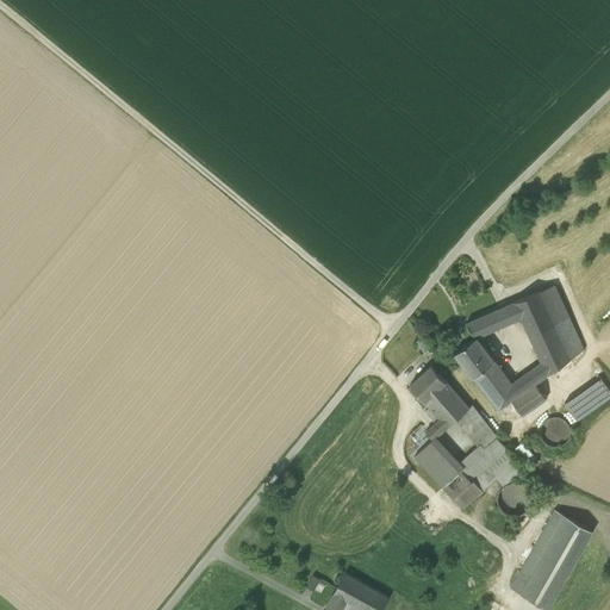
[(541,292),(571,360),(582,352),(553,286),(541,292)]
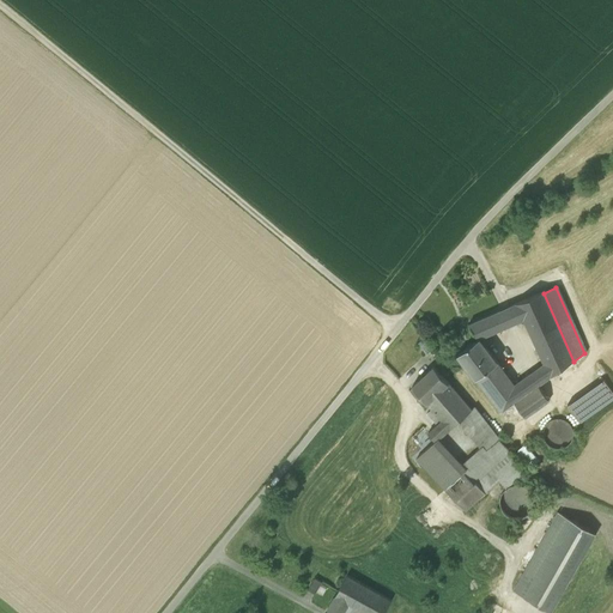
[(544,365),(538,369),(546,381),(574,362),(544,293),(508,309),(515,323),(523,320),(544,365)]
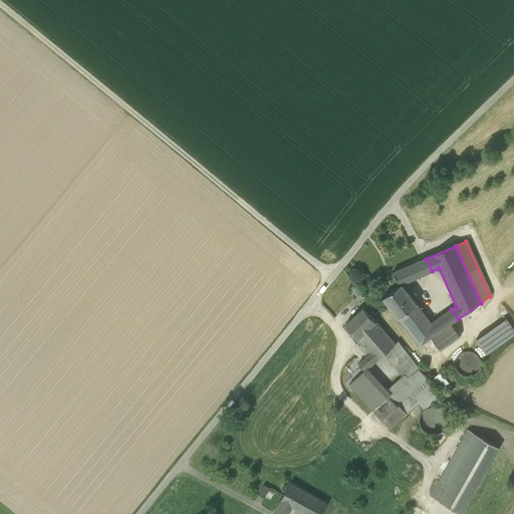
[(426,259),(418,262),(424,275),(432,271),(426,259)]
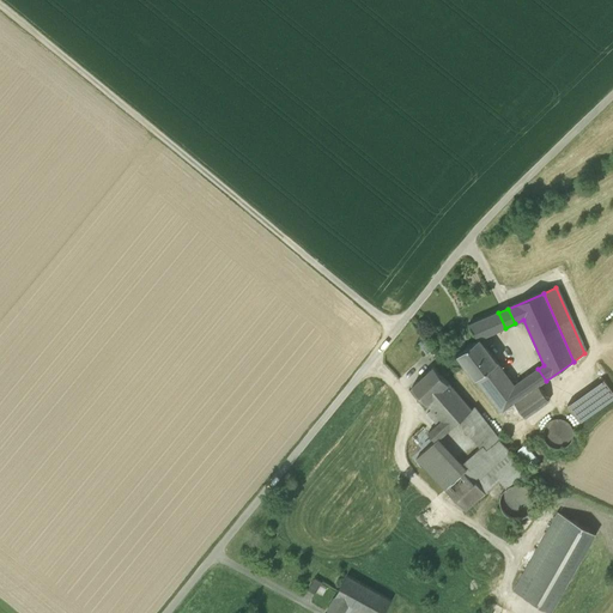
[(486,337),(505,328),(498,313),(468,326),(479,340),(479,339),(486,337)]
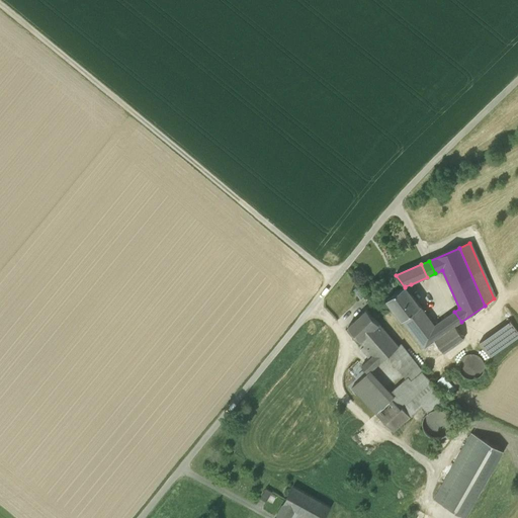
[(405,286),(411,294),(415,290),(411,284),(405,286)]
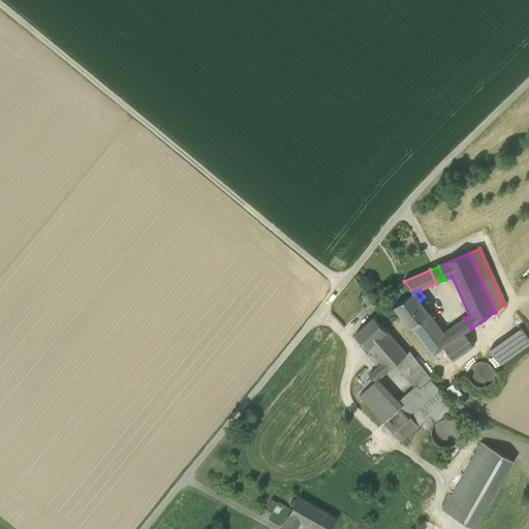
[(395,307),(410,328),(429,314),(419,301),(413,292),(413,293),(395,307)]
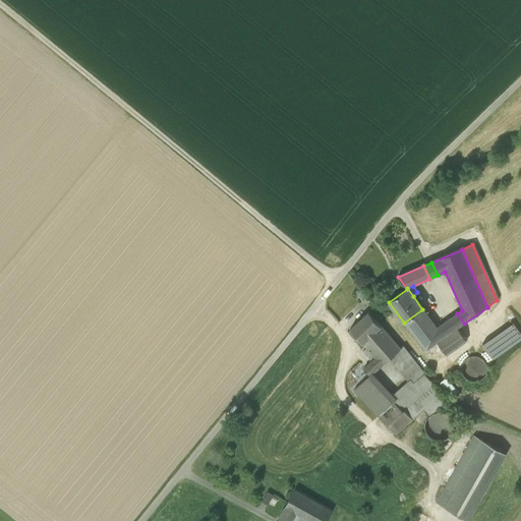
[(466,342),(458,328),(451,319),(437,329),(422,309),(404,323),(425,351),(437,343),(446,356),(466,342)]
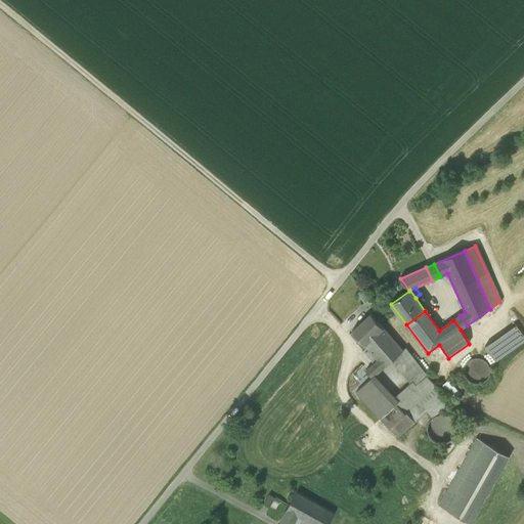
[(352,332),(365,346),(383,329),(370,314),(352,332)]
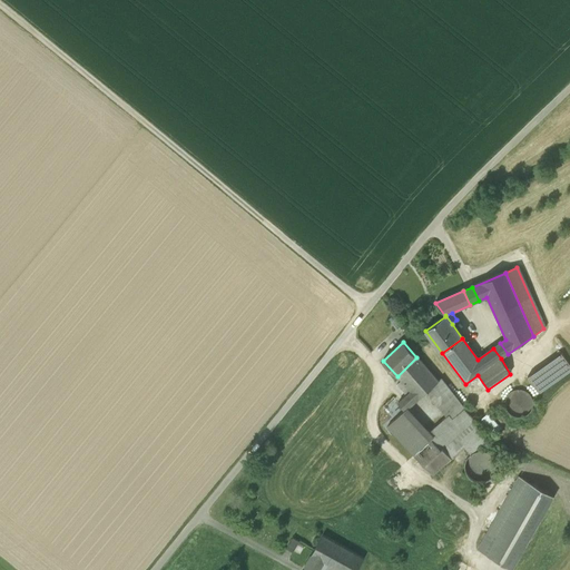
[(501,359),(508,354),(500,343),(493,349),(501,359)]
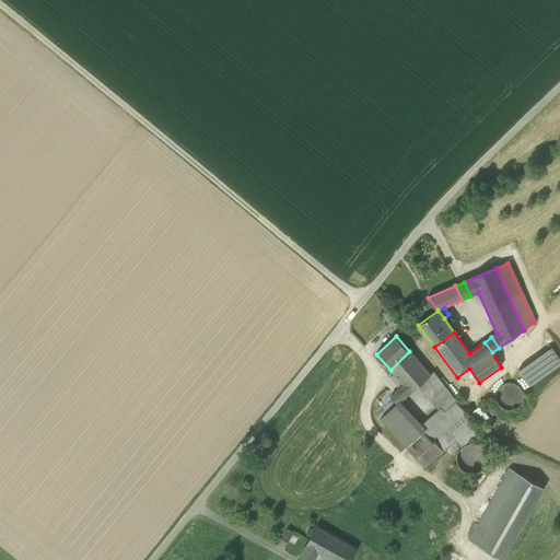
[(518,371),(529,386),(559,364),(559,359),(551,347),(518,371)]
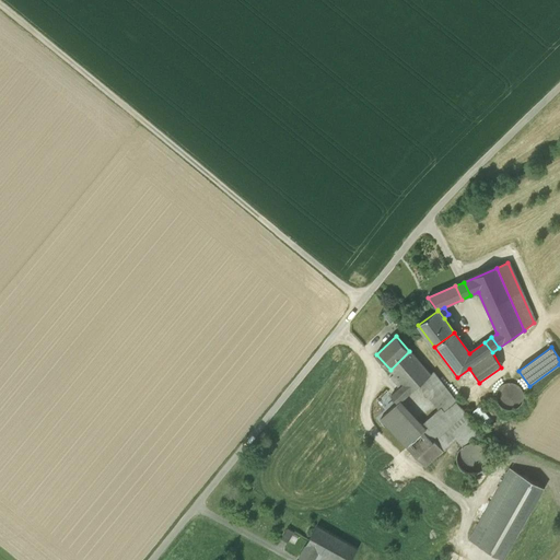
[(399,388),(407,397),(419,386),(429,377),(438,389),(443,385),(433,373),(430,375),(409,351),(391,370),(395,374),(404,385),(399,388)]
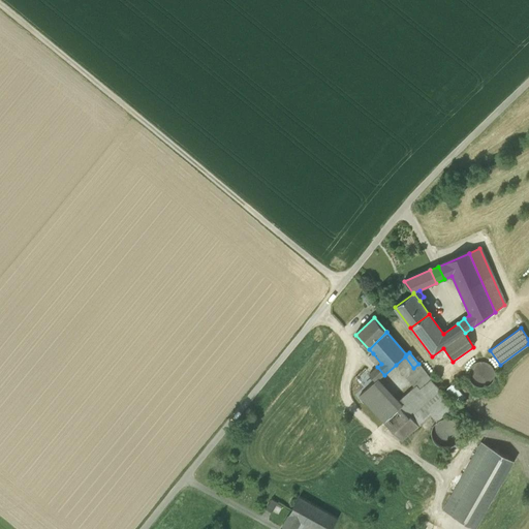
[(368,358),(377,368),(377,367),(381,364),(373,353),(368,358)]
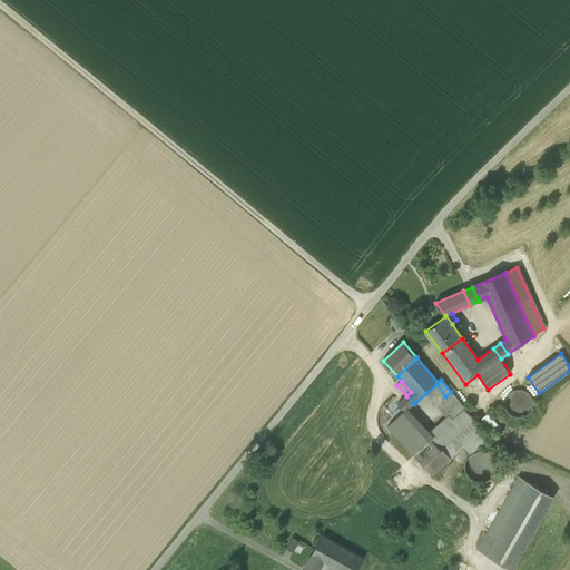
[(436,384),(426,393),(444,414),(459,402),(451,392),(445,396),(436,384)]
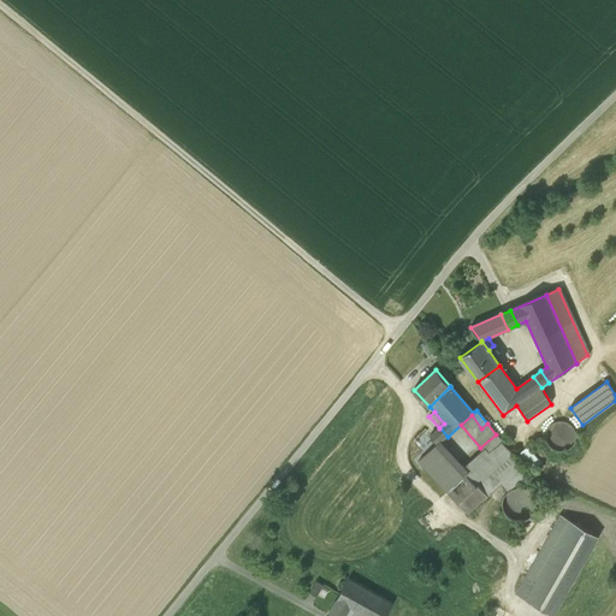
[(545,438),(546,440),(546,442),(548,445),(551,449),(554,451),(556,451),(560,452),(562,452),(564,451),(568,450),(572,448),(574,444),(575,442),(575,436),(575,432),(574,431),(572,427),(569,425),(567,424),(564,422),(561,422),(558,422),(556,422),(554,424),(551,426),(549,428),(546,432),(545,437),(545,438)]
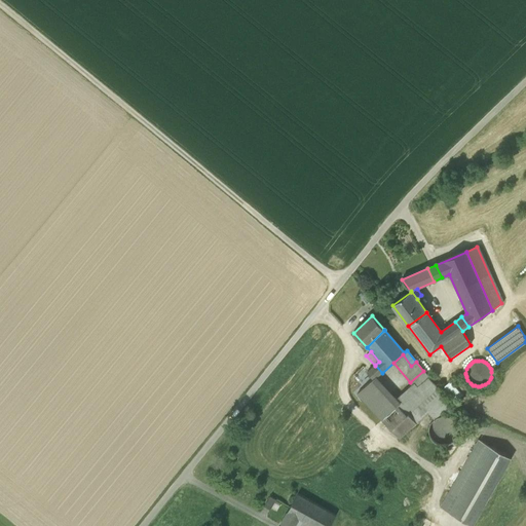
[(375,365),(375,366),(368,372),(374,379),(374,380),(382,373),(375,365)]
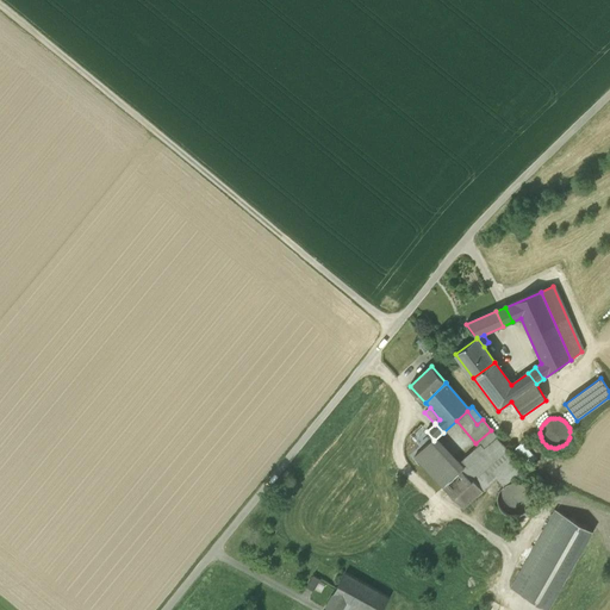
[(475,443),(478,447),(479,444),(484,450),(498,440),(491,430),(475,443)]
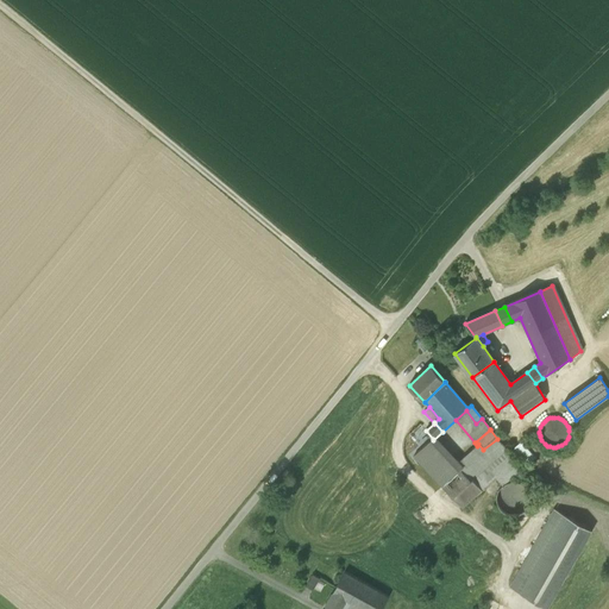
[(406,449),(414,457),(433,439),(426,431),(406,449)]
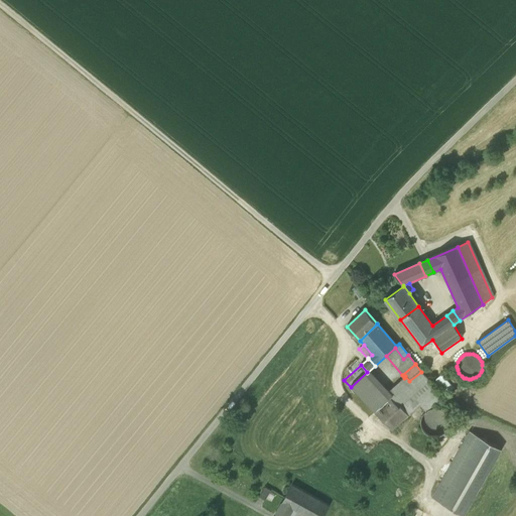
[(351,387),(374,413),(390,398),(386,394),(367,373),(367,372),(351,387)]
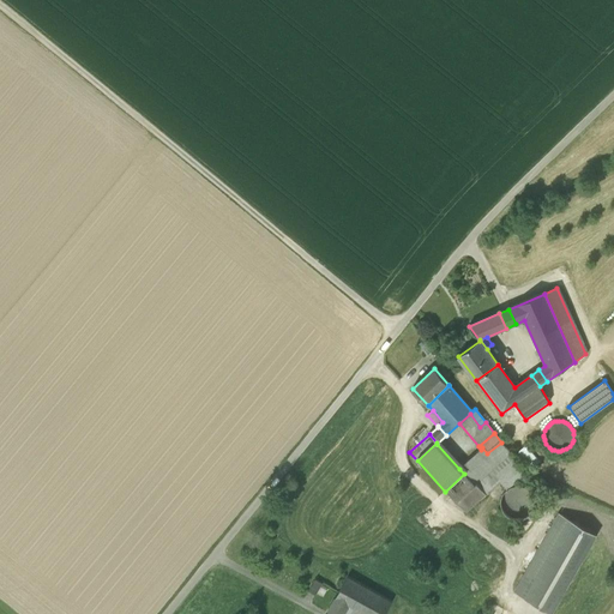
[(456,503),(503,462),(511,455),(501,443),(487,453),(482,447),(481,450),(459,469),(464,474),(445,492),(456,503)]
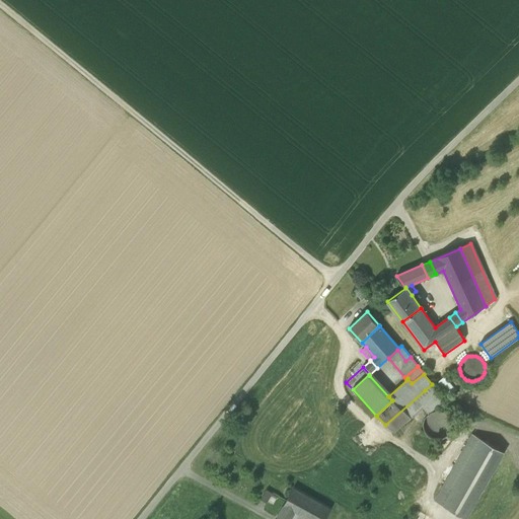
[(439,382),(450,395),(456,390),(445,377),(439,382)]
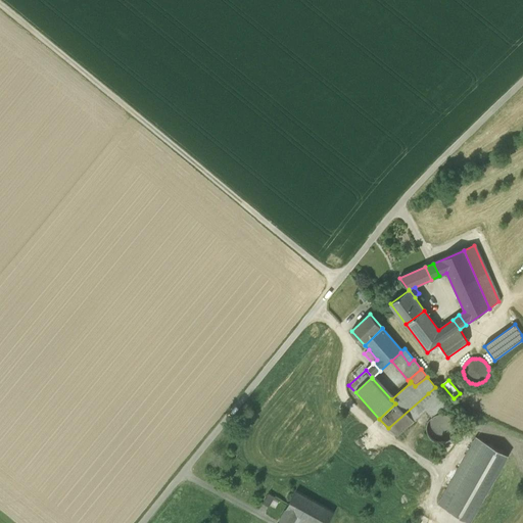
[(442,396),(435,387),(428,393),(435,402),(442,396)]
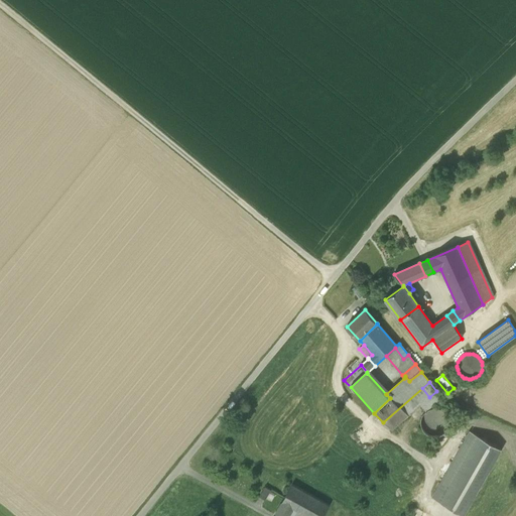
[(422,388),(383,422),(392,431),(420,405),(426,412),(442,398),(436,391),(429,397),(422,388)]
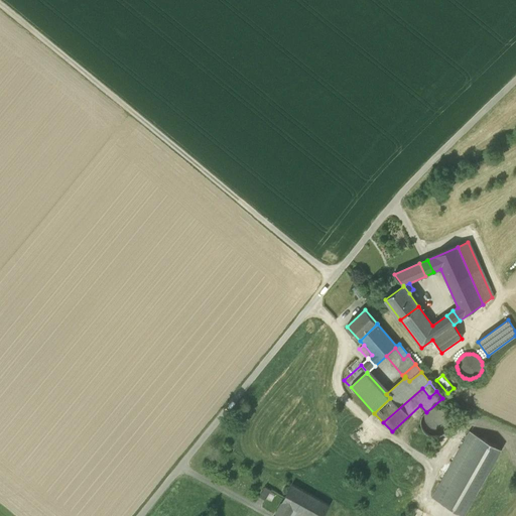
[(442,435),(444,434),(445,433),(447,431),(448,428),(449,425),(449,422),(448,419),(447,417),(446,414),(445,413),(442,411),(440,410),(437,409),(434,409),(431,410),(429,410),(426,412),(424,414),(423,416),(421,419),(421,422),(421,424),(421,426),(422,428),(424,432),(425,433),(427,435),(430,436),(432,437),(435,437),(437,437),(440,436),(442,435)]
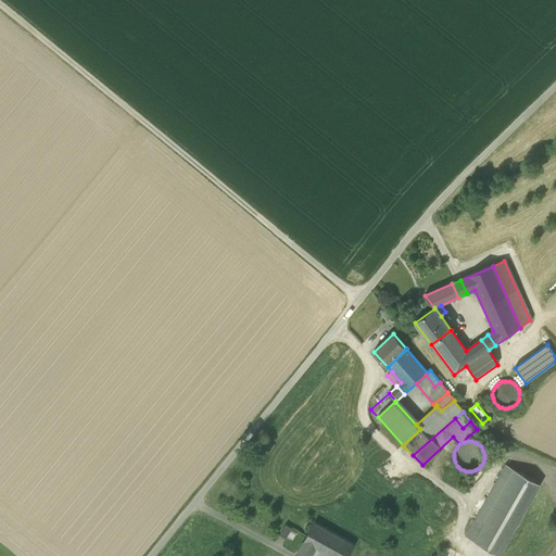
[(466,536),(500,555),(540,483),(507,465),(466,536)]
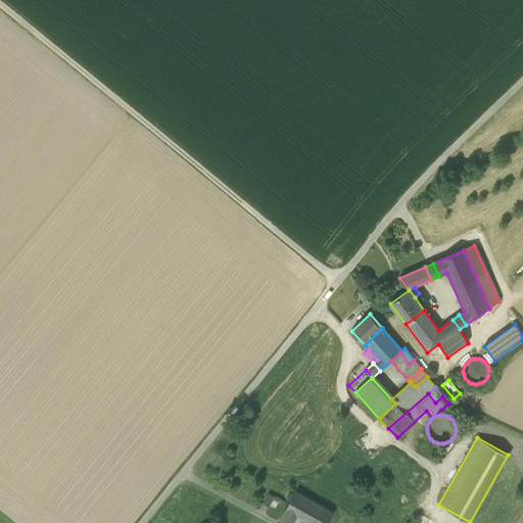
[(296,517),(307,522),(328,522),(334,513),(296,491),(285,511),(296,517)]
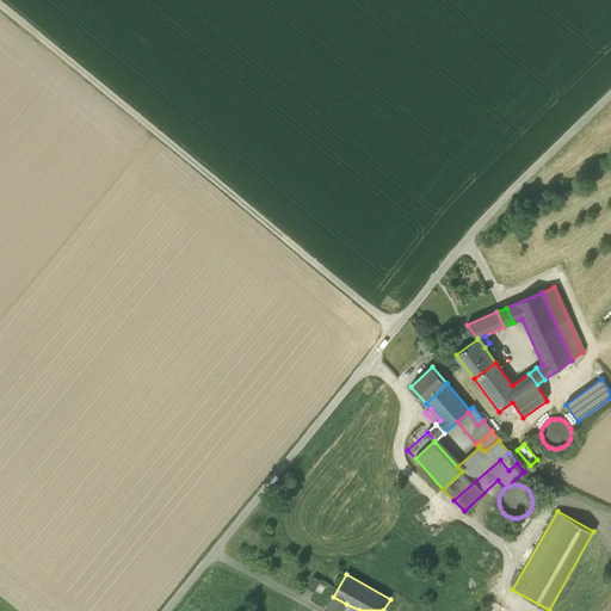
[(308,590),(314,593),(321,581),(314,578),(308,590)]
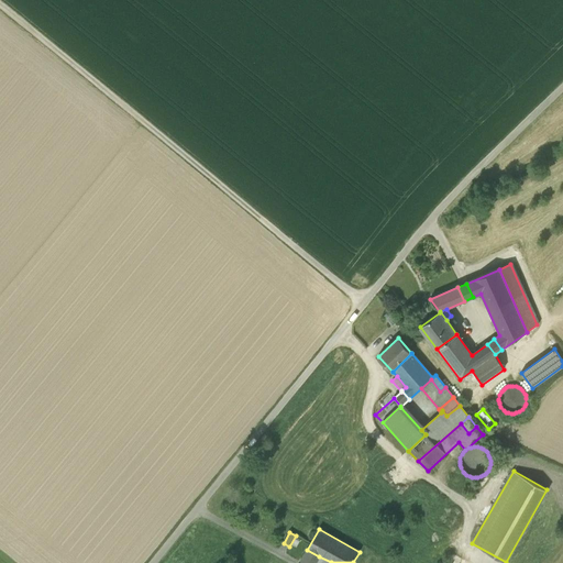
[(307,550),(300,562),(301,562),(316,562),(319,556),(307,550)]
